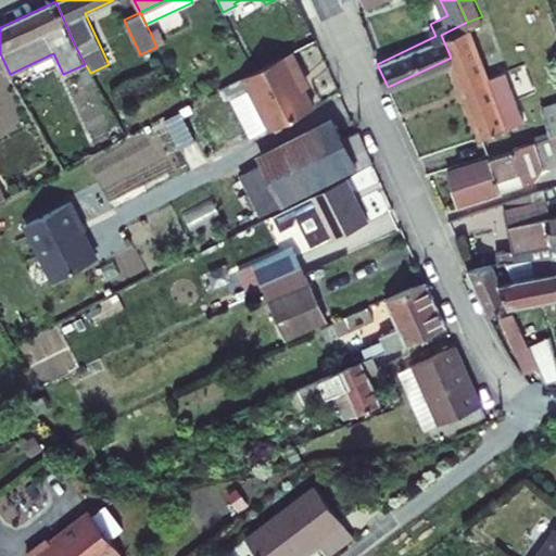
[(441,35),(451,58),(483,135),(525,117),(482,16),(467,22),(441,35)]
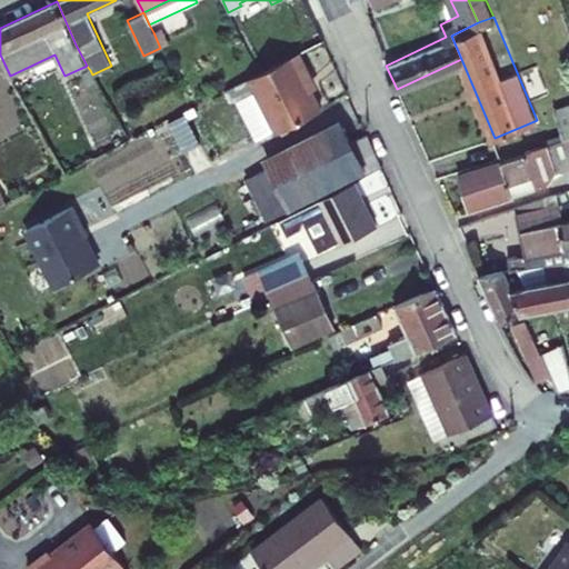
[(153,32),(160,48),(169,43),(161,28),(153,32)]
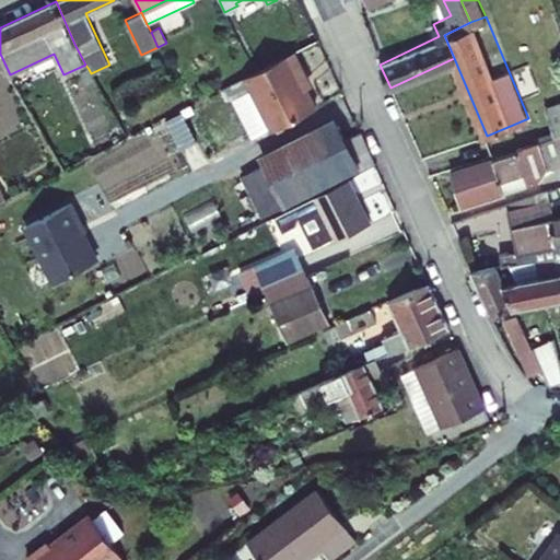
[(305,73),(293,51),(225,86),(252,138),(271,127),(272,130),(316,107),(300,77),(305,73)]
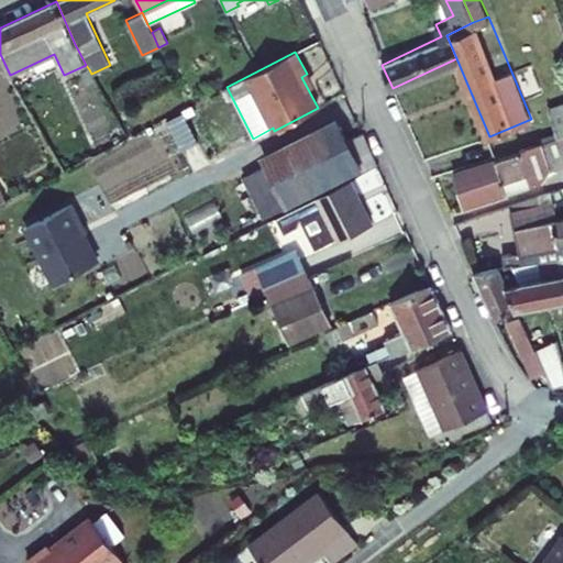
[(522,95),(538,90),(530,65),(515,70),(522,95)]
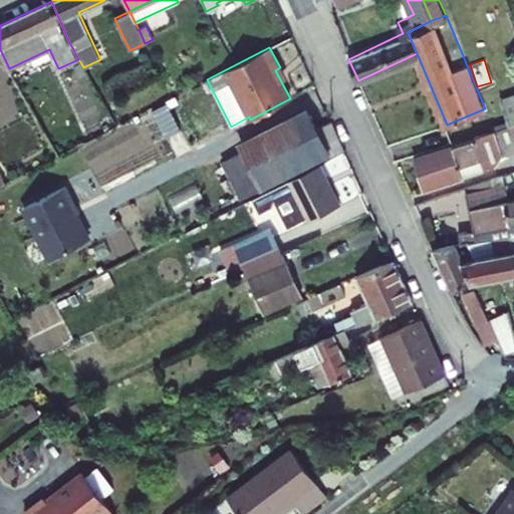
[(81,63),(74,67),(79,76),(86,72),(83,67),(81,63)]
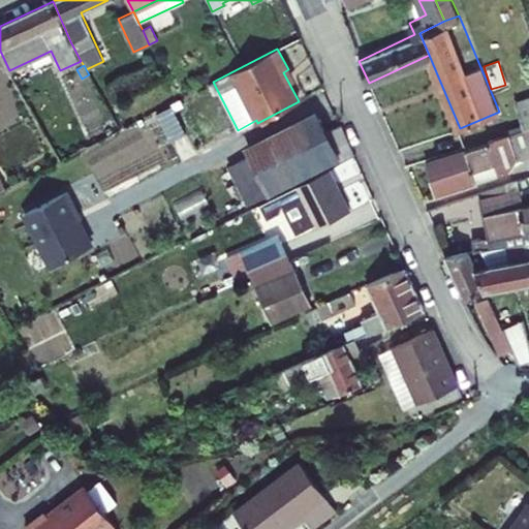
[(528,103),(519,107),(527,127),(528,125),(528,103)]
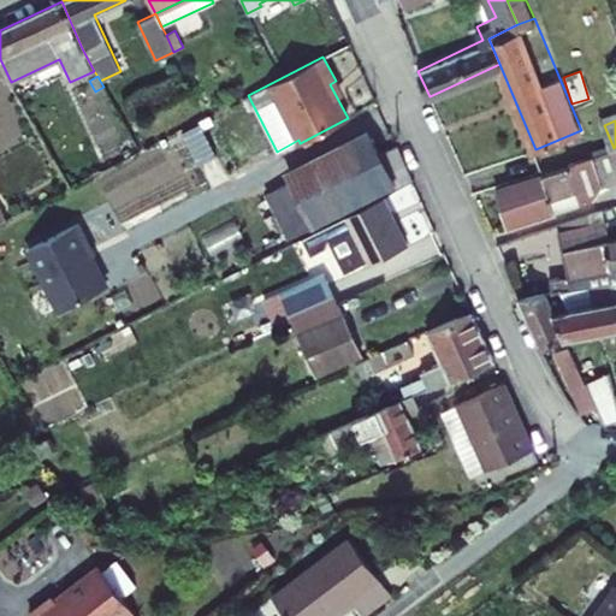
[(312,229),(398,184),(383,154),(369,128),(283,171),(289,183),(311,227),(312,229)]
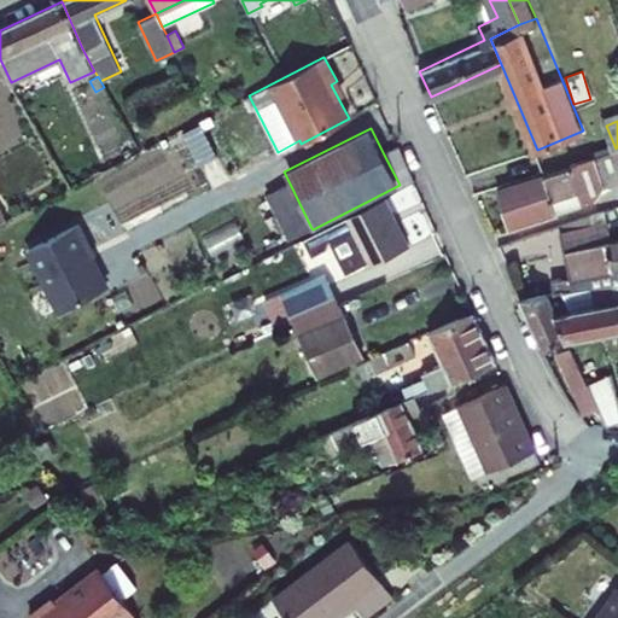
[(400,185),(401,187),(414,181),(398,146),(384,155),(400,185)]
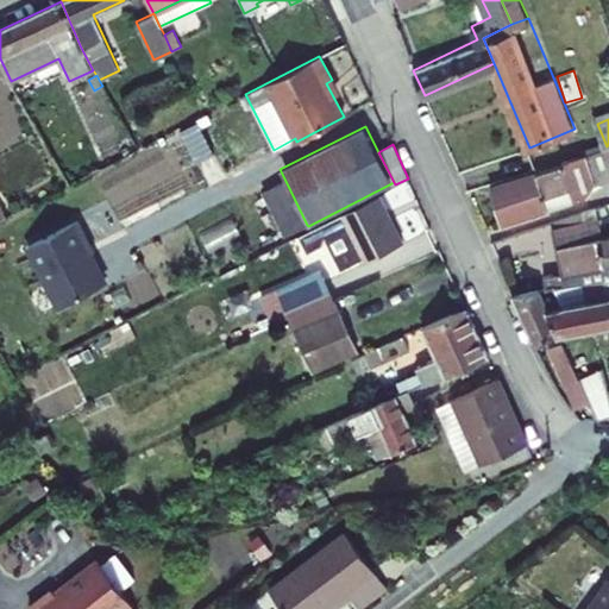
[(608,148),(484,192),(495,225),(579,196),(591,183),(608,176),(608,148)]
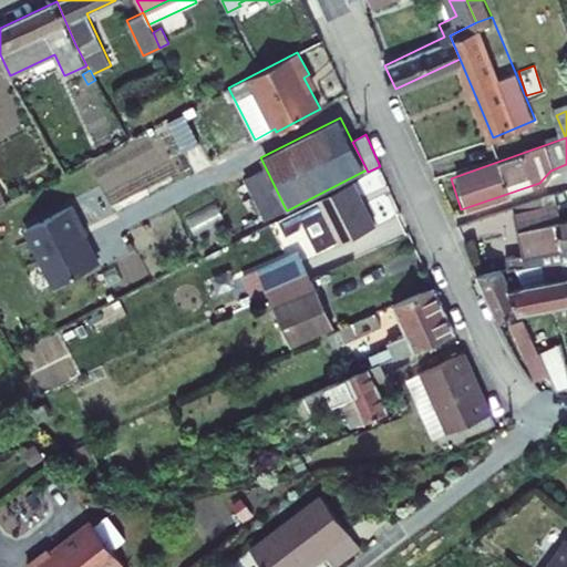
[(266,219),(286,209),(266,168),(246,178),(266,219)]
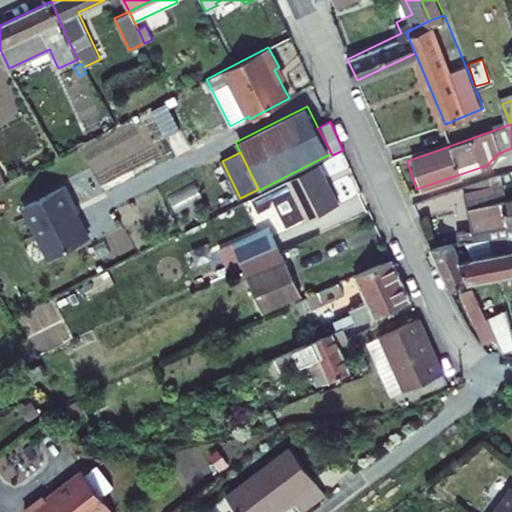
[(339,204),(318,164),(269,189),(283,217),(296,210),(303,223),(339,204)]
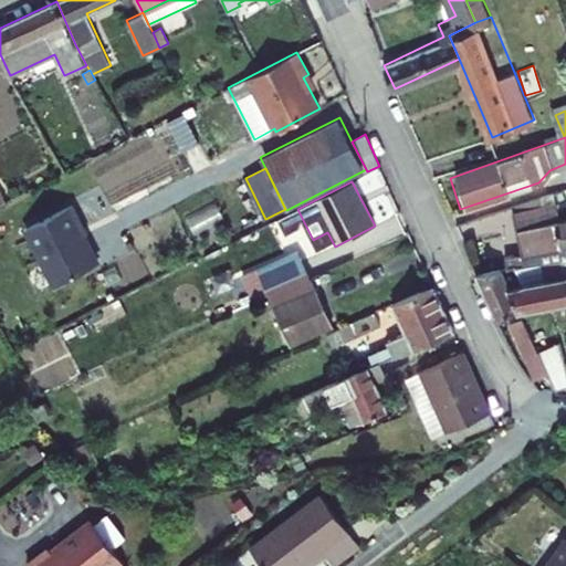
[(565,217),(556,220),(553,208),(544,211),(541,200),(510,208),(523,254),(505,259),(507,271),(513,270),(554,259),(565,255),(565,217)]
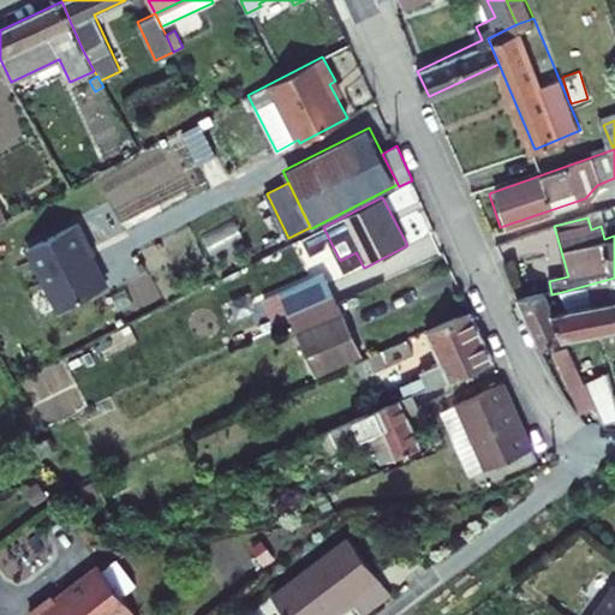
[(107,286),(88,249),(90,248),(78,224),(29,249),(60,310),(107,286)]
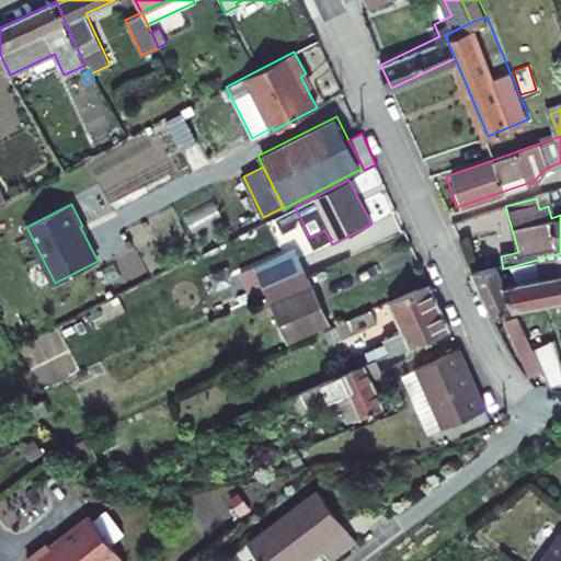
[(265,292),(319,268),(307,243),(247,270),(258,295),(265,292)]
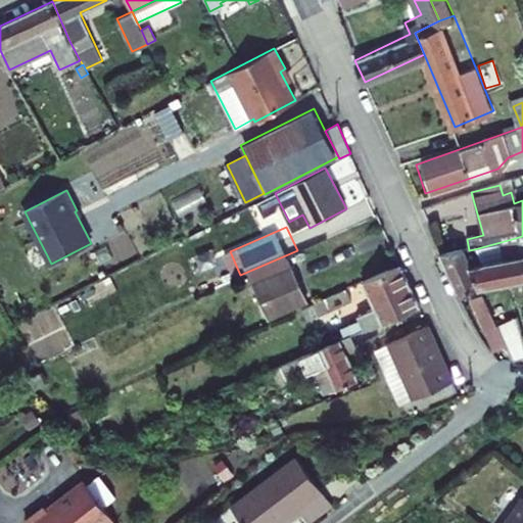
[(522,278),(522,277),(522,236),(512,239),(517,258),(522,278)]
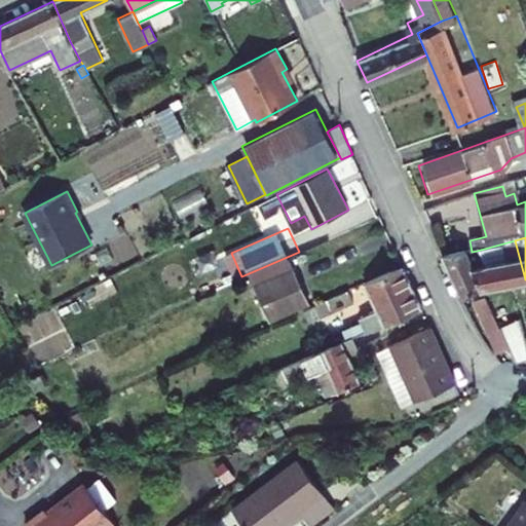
[(249,273),(255,286),(294,269),(304,265),(299,252),(249,273)]
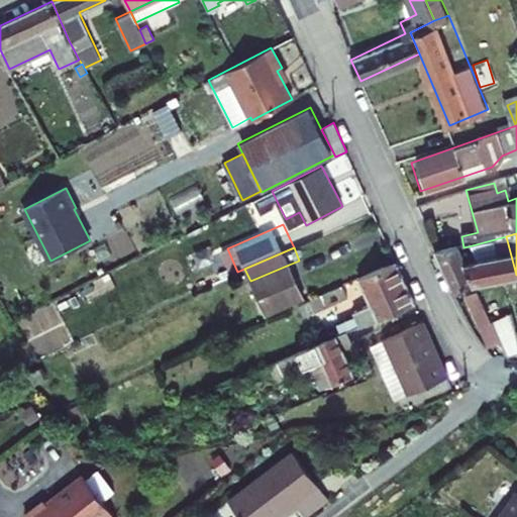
[(470,286),(470,284),(461,266),(454,250),(434,254),(450,292),(470,286)]
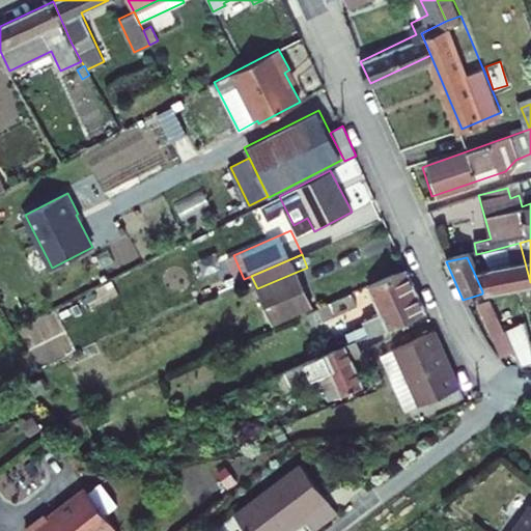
[(525,262),(487,271),(474,273),(482,291),(530,282),(525,262)]
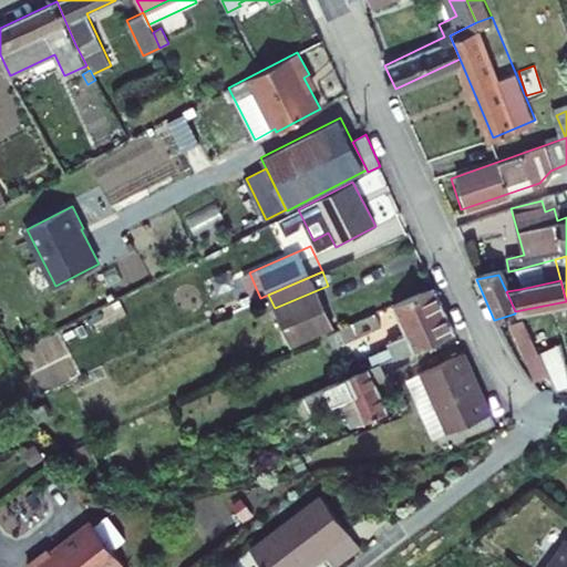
[(402,356),(454,332),(434,286),(393,305),(406,333),(388,341),(390,347),(369,356),(373,364),(379,362),(401,352),(402,356)]
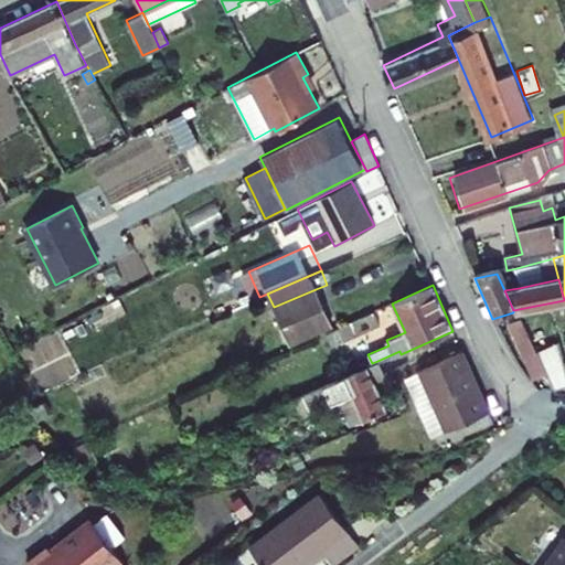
[(289,343),(331,324),(316,289),(274,307),(289,343)]
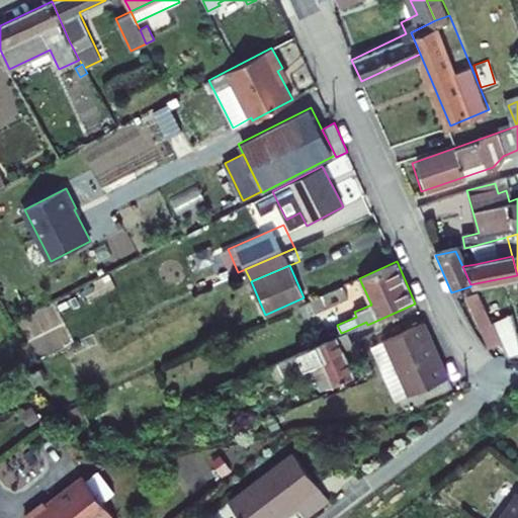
[(298,306),(305,318),(348,297),(343,285),(298,306)]
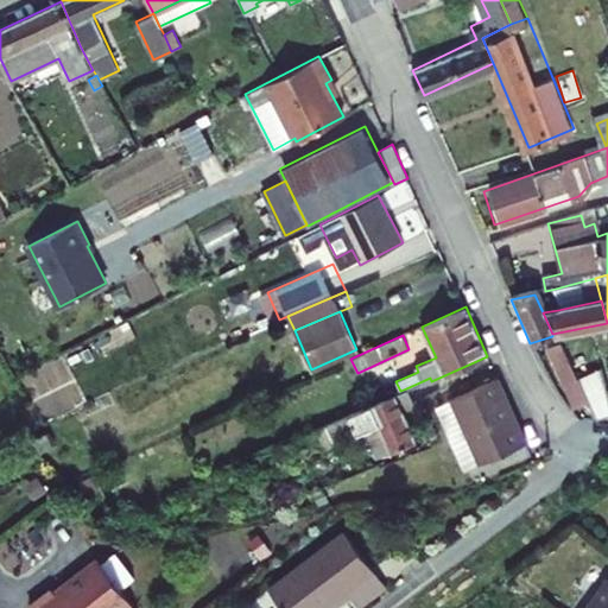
[(589,407),(578,382),(562,347),(552,350),(580,411),(589,407)]
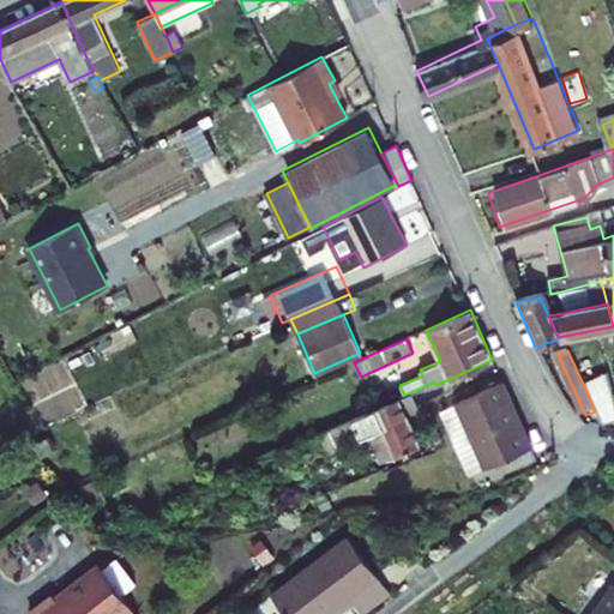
[(61,357),(18,381),(44,428),(86,405),(61,357)]
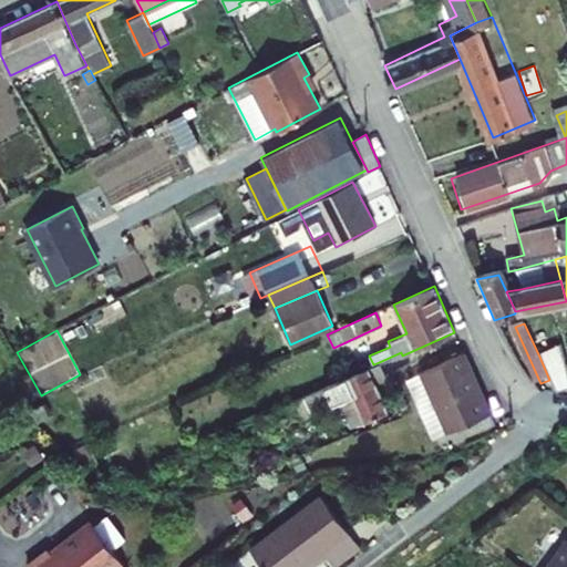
[(566,375),(556,349),(539,357),(549,380),(557,399),(566,394),(566,375)]
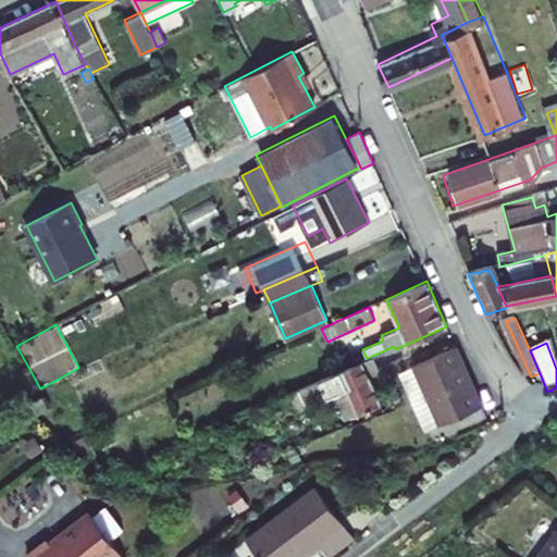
[(440,423),(482,405),(456,346),(413,364),(440,423)]
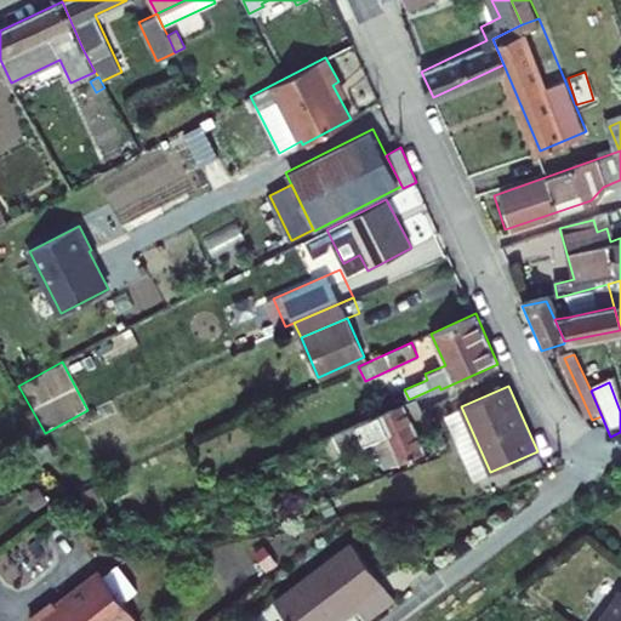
[(423,415),(415,397),(409,399),(322,439),(328,453),(329,457),(369,440),(371,446),(376,444),(386,466),(426,449),(412,420),(423,415)]
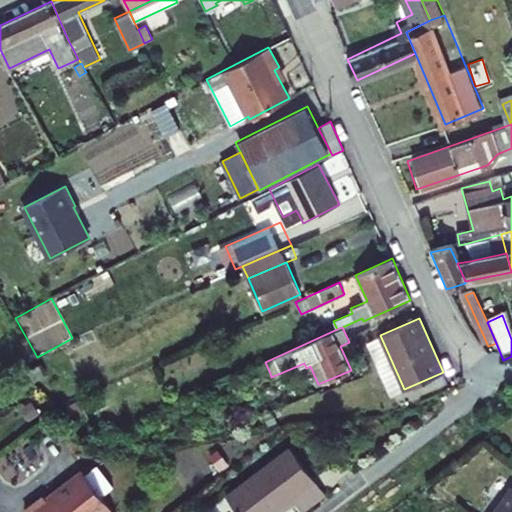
[(367,341),(390,395),(404,389),(380,335),(367,341)]
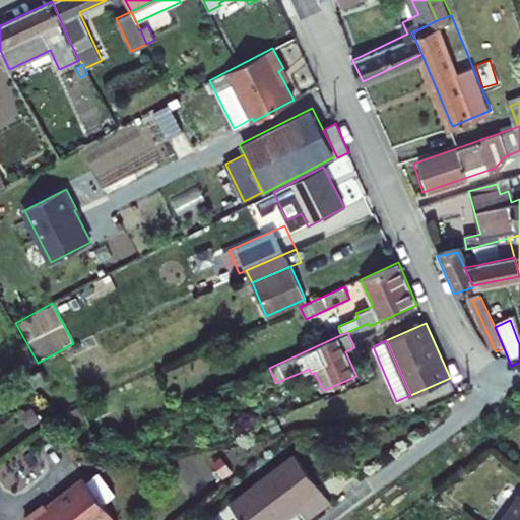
[(269,368),(249,376),(254,387),(274,379),(269,368)]
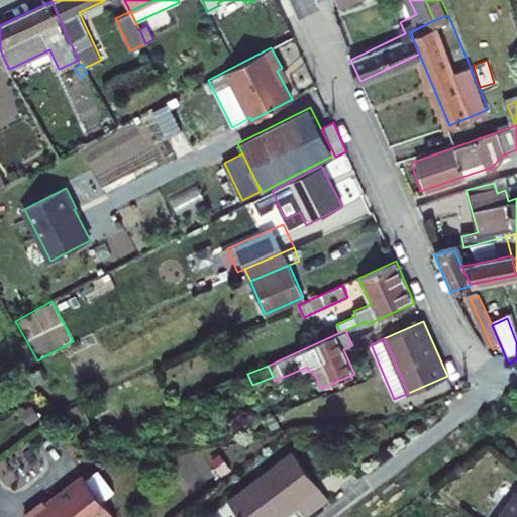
[(116,493),(99,470),(87,479),(104,502),(116,493)]
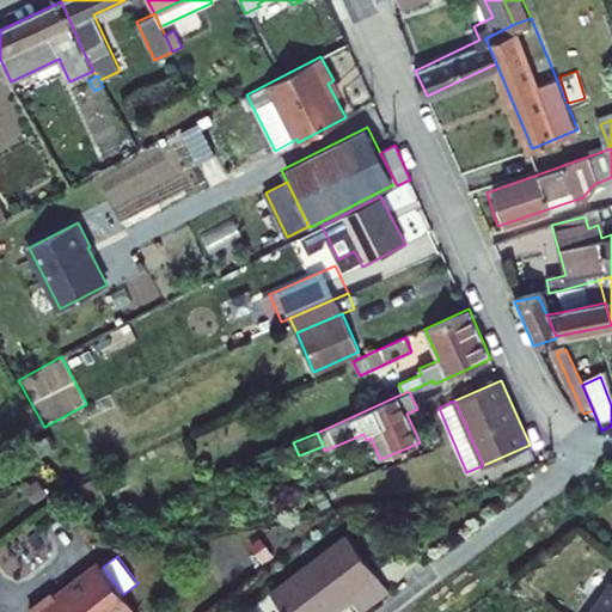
[(373,611),(379,609),(335,556),(265,611),(373,611)]
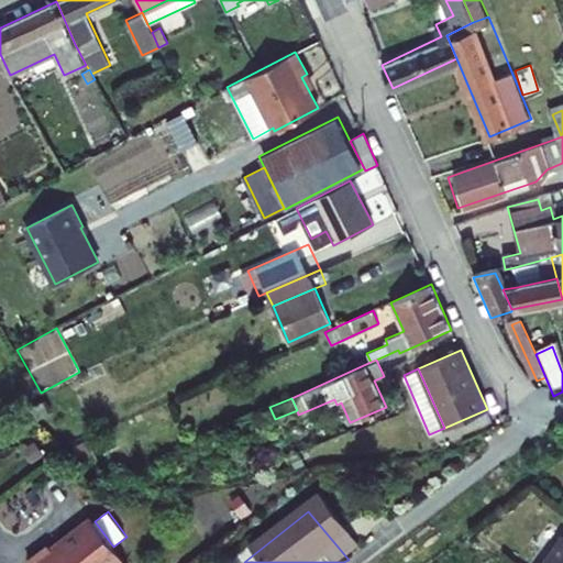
[(95,521),(91,517),(51,549),(48,545),(28,561),(28,562),(121,562),(124,561),(113,547),(95,521)]
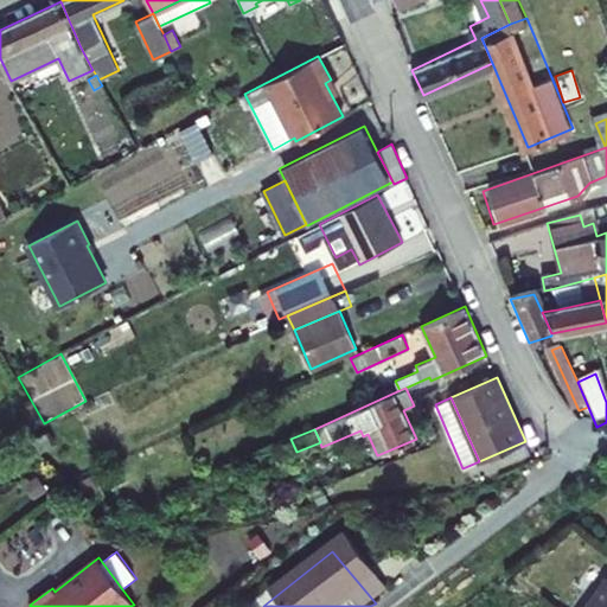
[(606,606),(606,580),(599,574),(575,606),(606,606)]
